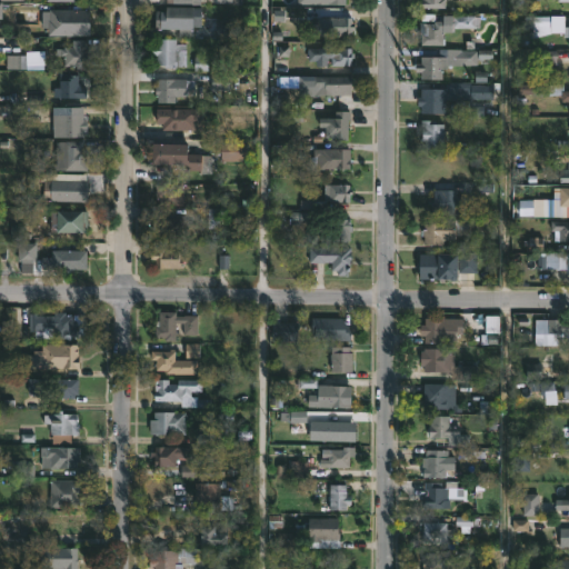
[(442,0),(443,8),(419,9),(419,0),(442,0)]
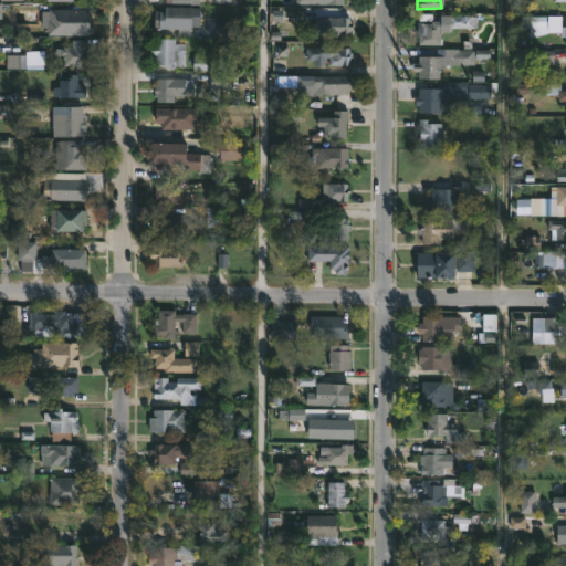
[(83,9),(90,9),(90,37),(49,35),(49,27),(43,27),(43,11),(50,11),(50,9),(74,9),(74,6),(83,6),(83,9)]
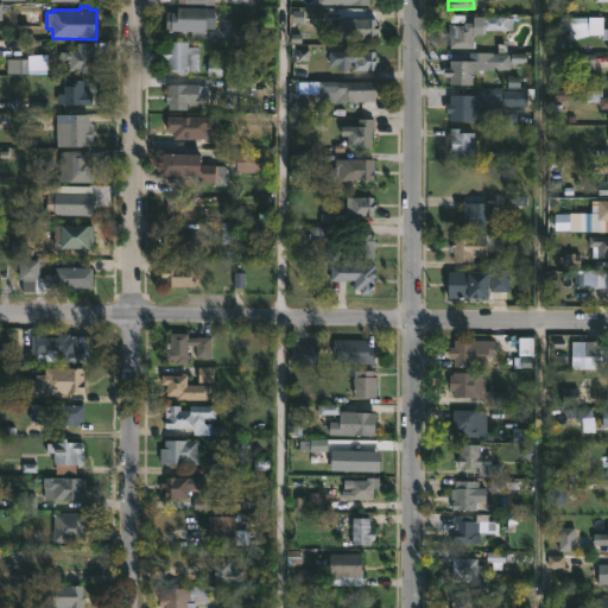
[(215,7),(214,27),(204,27),(204,37),(191,37),(191,31),(165,30),(166,11),(177,11),(177,6),(215,7)]
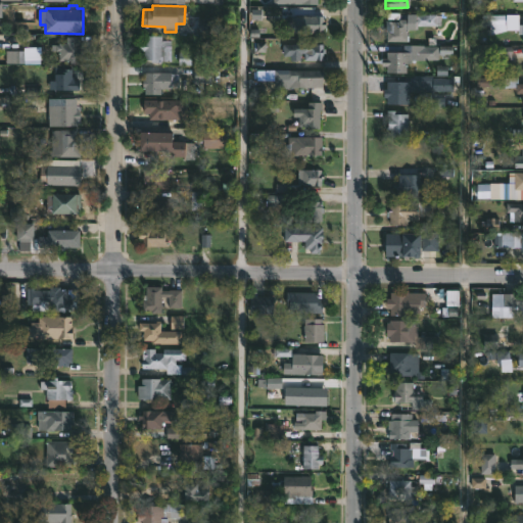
[(322,15),(322,20),(324,20),(324,28),(321,28),(321,32),(282,32),(282,22),(290,22),(290,15),(322,15)]
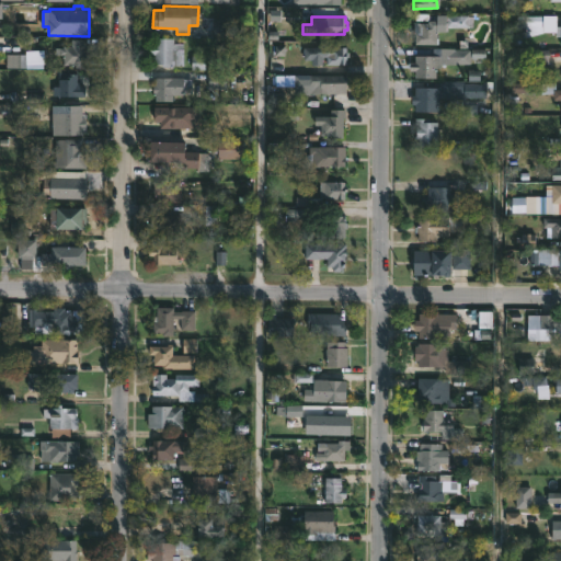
[(559,18),(527,18),(527,35),(560,34),(560,48),(560,47),(560,22),(559,23),(559,18)]
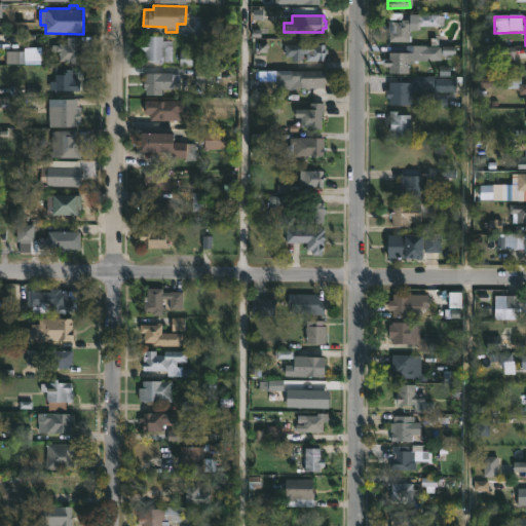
[(410,19),(410,24),(412,24),(412,27),(410,27),(410,36),(413,36),(413,41),(390,41),(391,25),(395,25),(395,22),(403,22),(403,19),(410,19)]
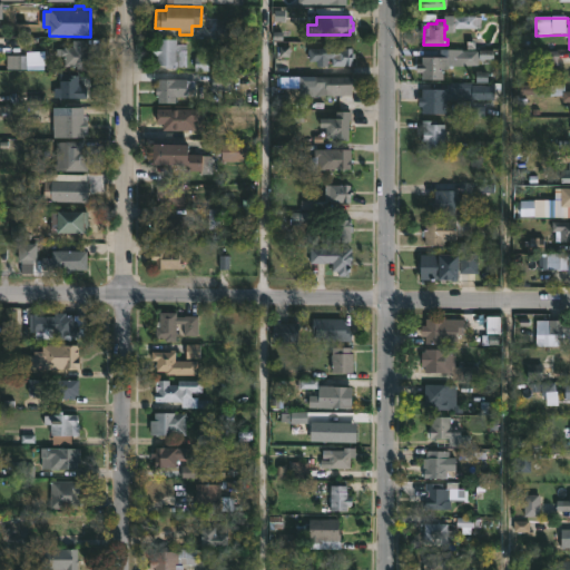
[(187,43),(187,66),(165,67),(165,65),(157,65),(157,55),(153,55),(153,46),(156,46),(156,38),(177,39),(177,43),(187,43)]
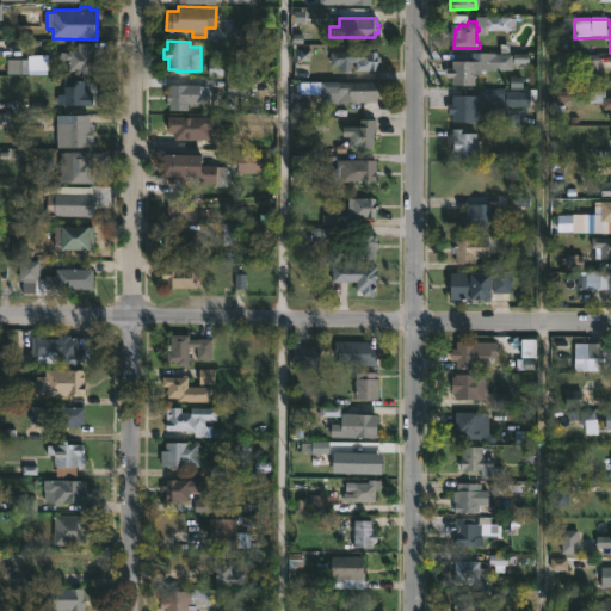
[(92,55),(92,73),(81,73),(81,71),(68,69),(68,59),(65,59),(65,51),(68,51),(68,49),(79,49),(79,42),(93,43),(92,55)]
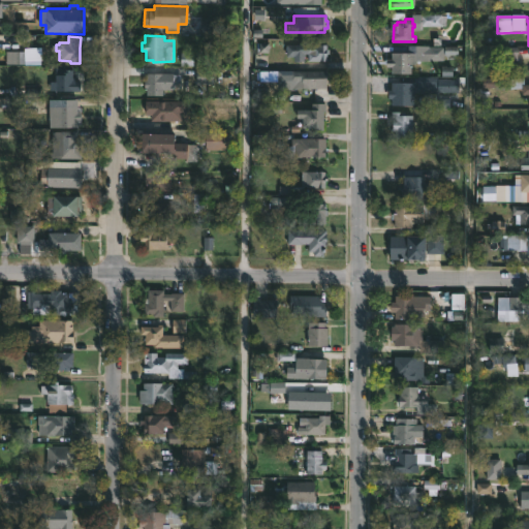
[(325,44),(324,61),(306,60),(306,54),(302,54),(302,61),(292,61),(292,56),(284,56),(285,43),(325,44)]
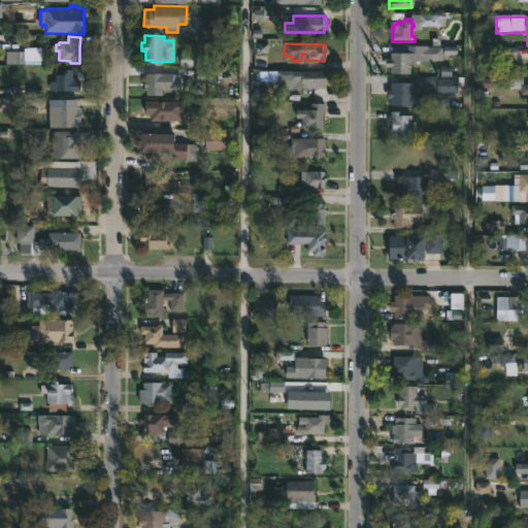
[(428,44),(443,45),(443,60),(416,59),(416,63),(411,63),(411,73),(391,72),(391,65),(387,65),(388,58),(392,58),(392,51),(416,52),(416,44),(428,44)]
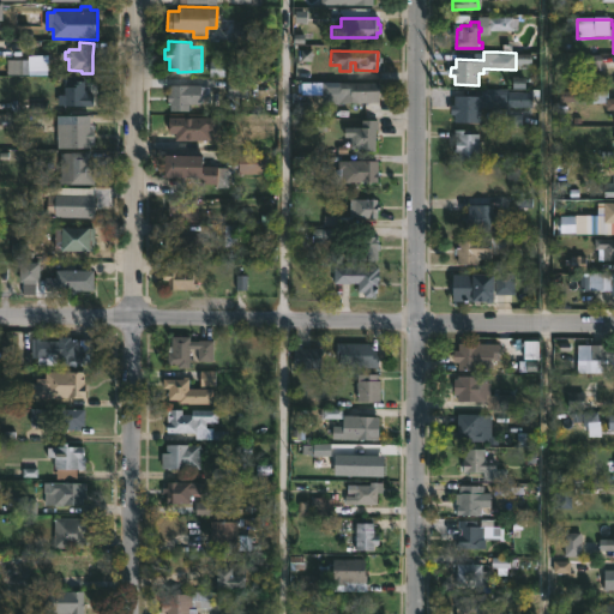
[(74,77),(74,80),(85,80),(85,90),(88,90),(88,94),(94,94),(94,104),(60,104),(60,92),(64,92),(64,77),(74,77)]
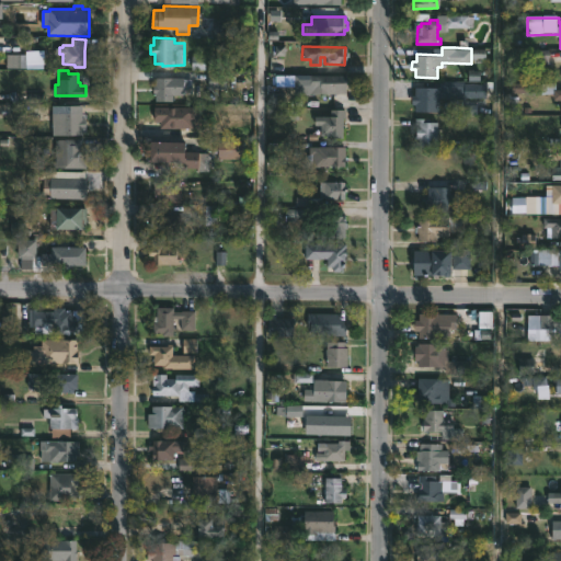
[(344,93),(305,94),(305,92),(297,92),(296,84),(306,84),(306,75),(345,73),(346,93),(344,93)]
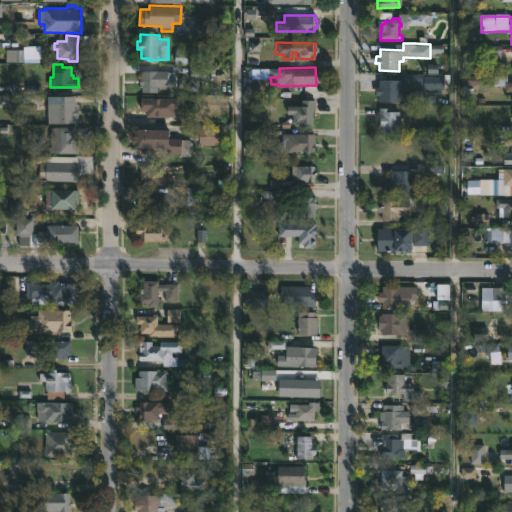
[(173,71),(173,86),(156,86),(156,93),(140,93),(141,86),(137,86),(137,78),(139,78),(139,71),(173,71)]
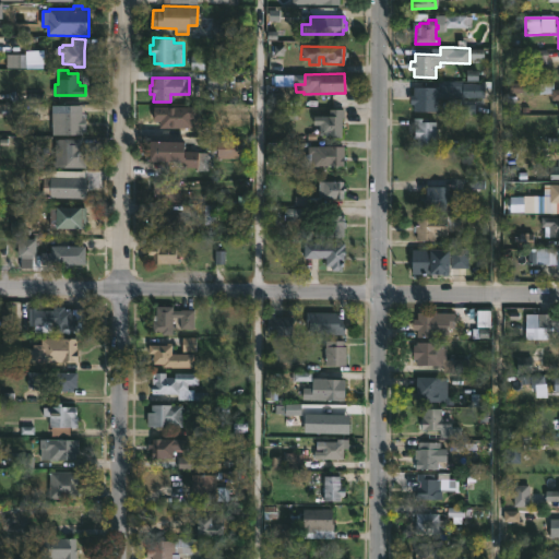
[(463,80),(463,90),(448,90),(448,97),(439,96),(438,110),(414,110),(414,103),(411,103),(411,93),(414,93),(414,85),(440,86),(440,80),(463,80)]
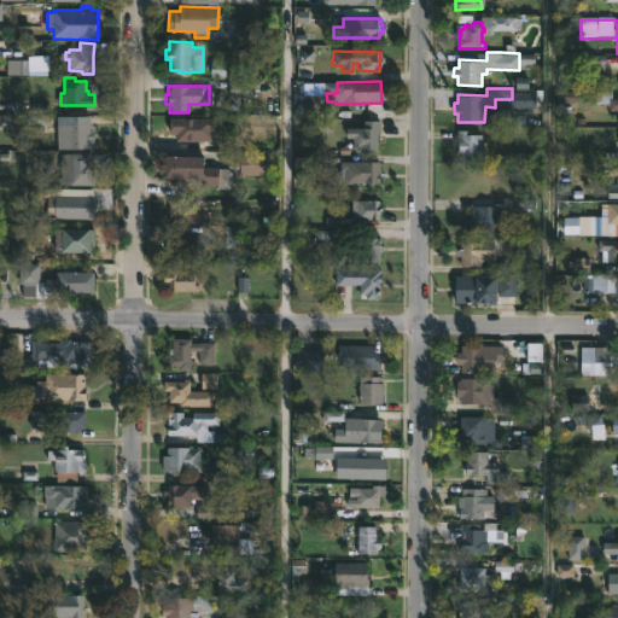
[(613,95),(613,98),(617,98),(617,109),(612,109),(612,100),(581,100),(581,91),(613,91),(613,95)]
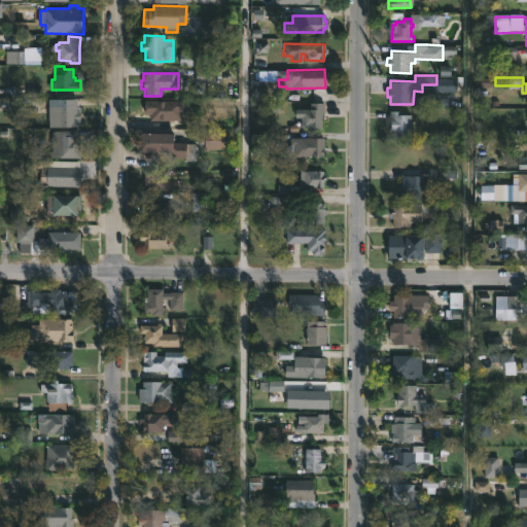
[(171,100),(170,106),(177,106),(177,114),(183,115),(183,121),(148,121),(148,112),(145,112),(145,99),(171,100)]
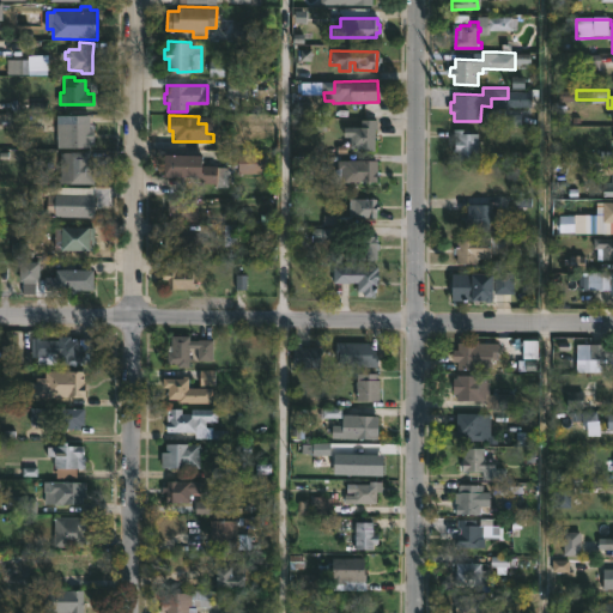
[(374,134),(374,139),(377,139),(377,150),(350,150),(350,135),(344,135),(344,127),(359,126),(359,119),(376,119),(377,128),(374,128),(374,134)]
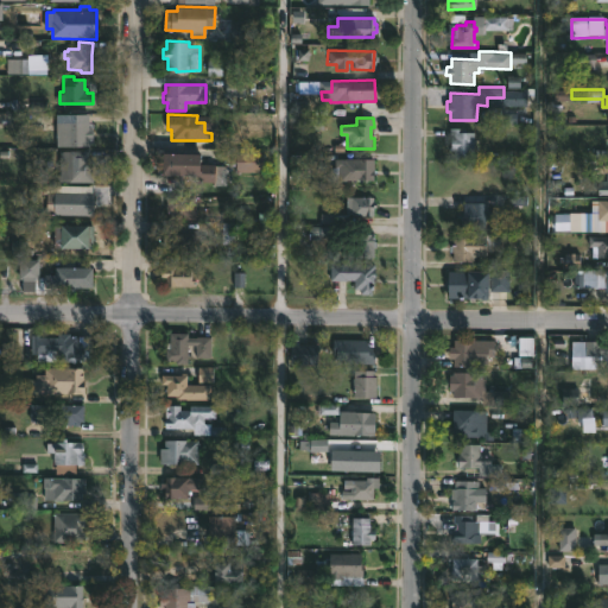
[(88,121),(89,128),(94,128),(94,138),(89,138),(89,144),(57,145),(57,140),(52,140),(52,133),(57,133),(56,121),(88,121)]
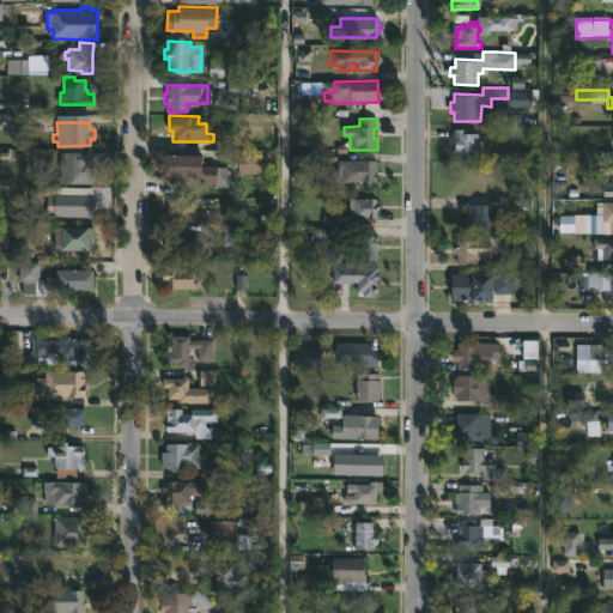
[(471,129),(471,133),(480,133),(479,158),(457,158),(457,152),(454,152),(454,128),(471,129)]
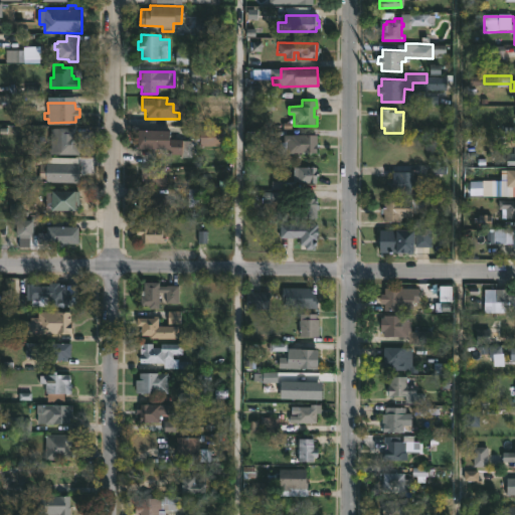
[(74,127),(74,134),(78,134),(78,153),(47,153),(47,146),(51,146),(51,132),(58,132),(58,126),(74,127)]
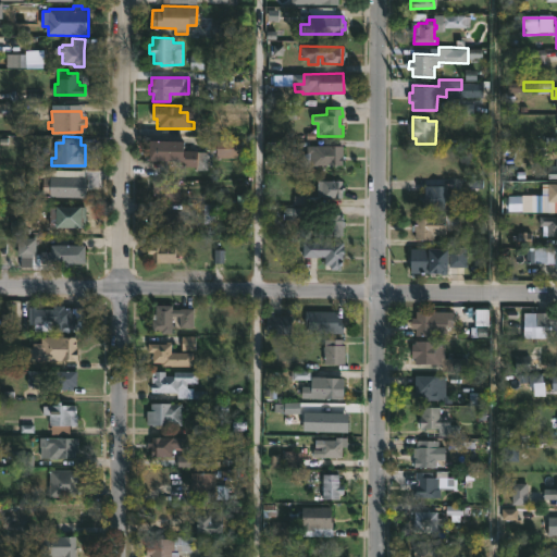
[(242,138),(240,159),(217,159),(218,137),(242,138)]
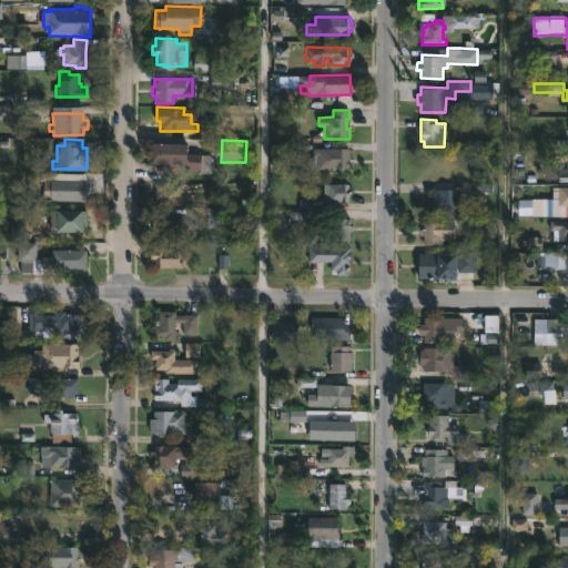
[(217,160),(216,169),(212,169),(212,173),(200,172),(200,170),(194,169),(194,176),(186,175),(188,163),(154,161),(155,141),(191,142),(190,152),(211,153),(211,160),(217,160)]
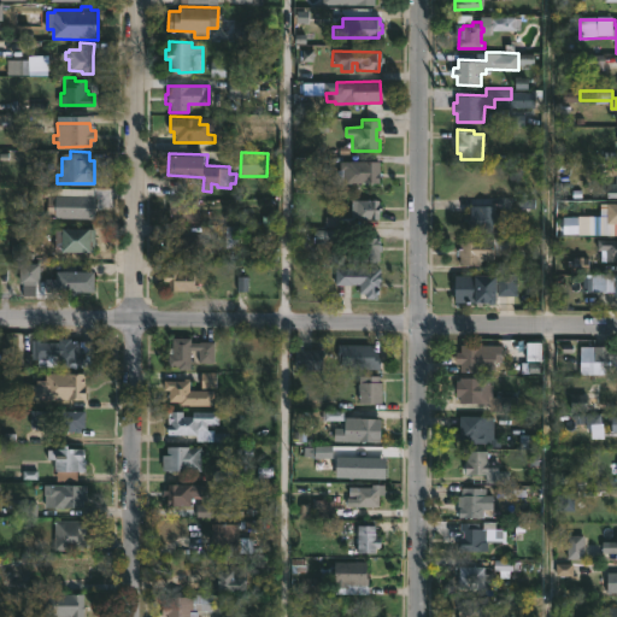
[(377,162),(376,183),(350,182),(350,186),(333,184),(333,169),(342,169),(342,160),(377,162)]
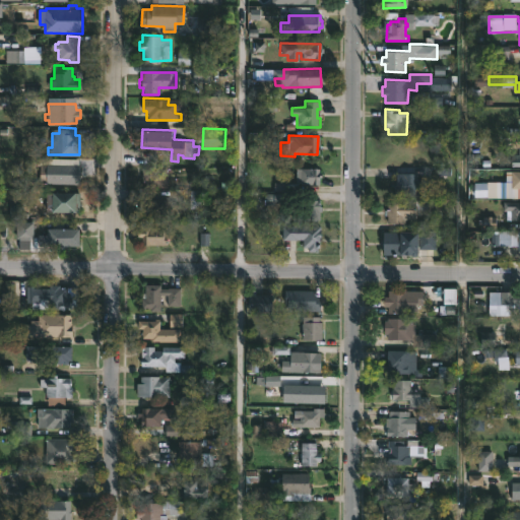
[(519,166),(510,166),(510,154),(518,154),(518,146),(514,146),(514,141),(519,141),(519,166)]
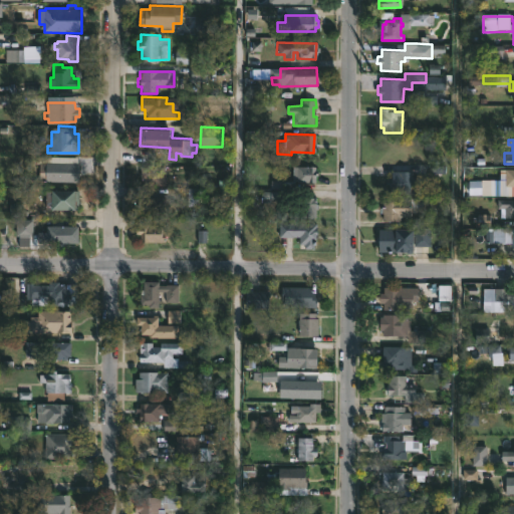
[(79,165),(79,181),(39,180),(39,168),(46,169),(46,162),(79,163),(79,165)]
